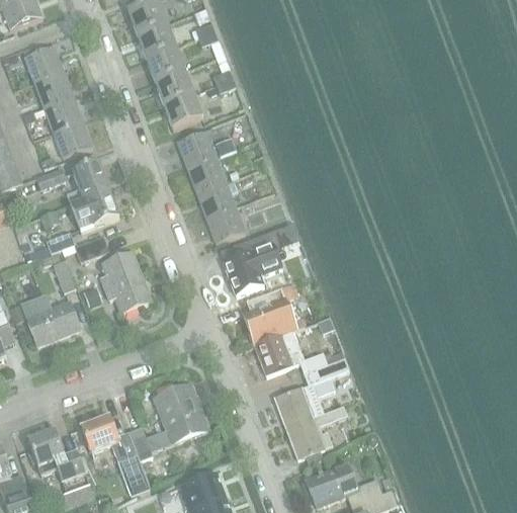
[(0,0),(0,7),(7,27),(40,14),(35,0),(0,0)]
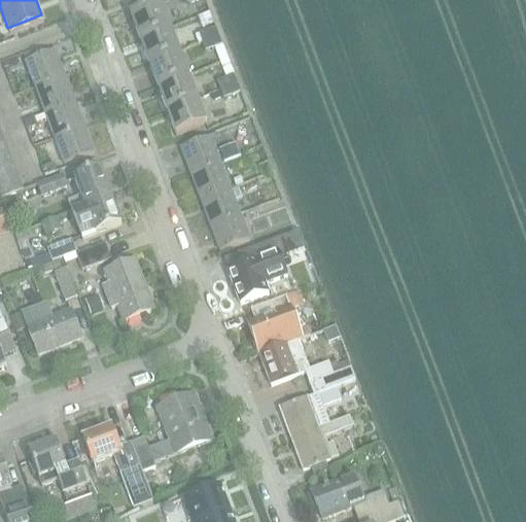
[(139,35),(163,26),(169,24),(160,0),(156,0),(129,10),(139,35)]
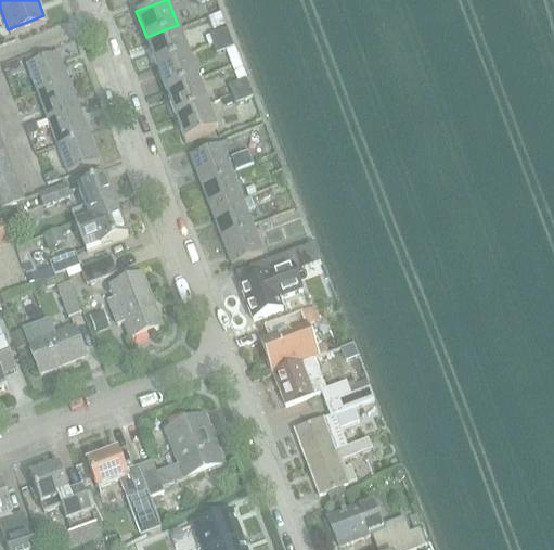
[(155,62),(188,50),(178,25),(171,27),(146,37),(155,62)]
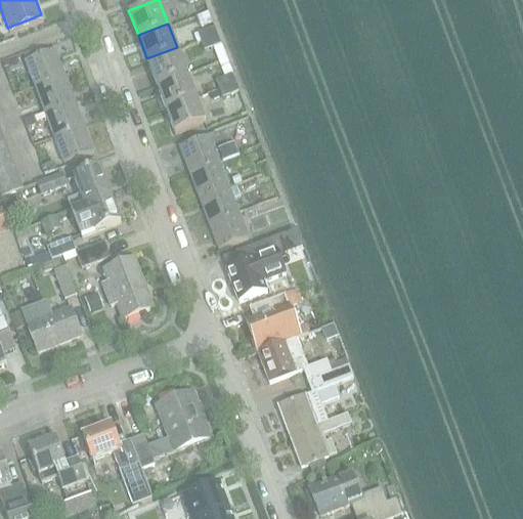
[(197,30),(203,47),(219,42),(213,24),(197,30)]
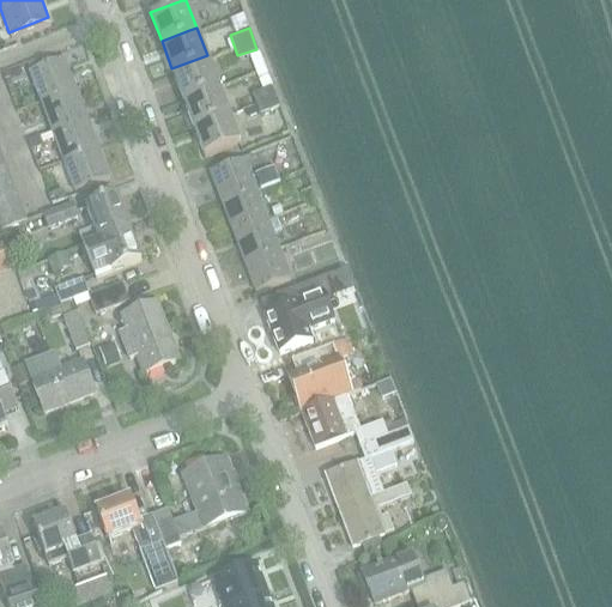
[(28,66),(40,97),(73,84),(62,53),(28,66)]
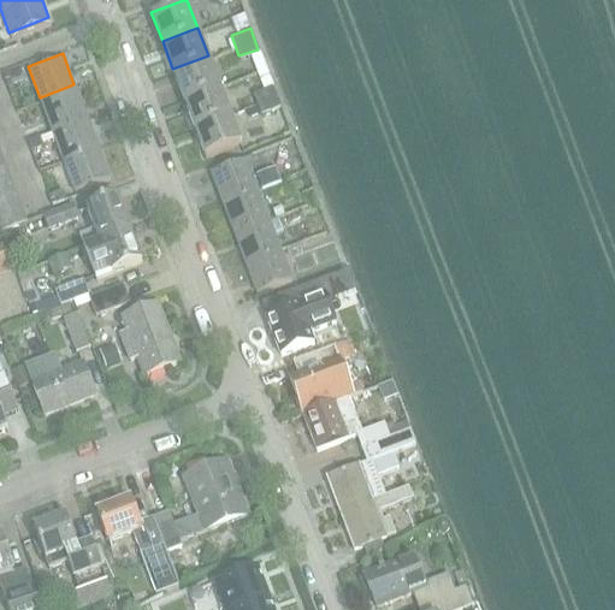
[(183,96),(190,93),(219,83),(208,55),(172,69),(183,96)]
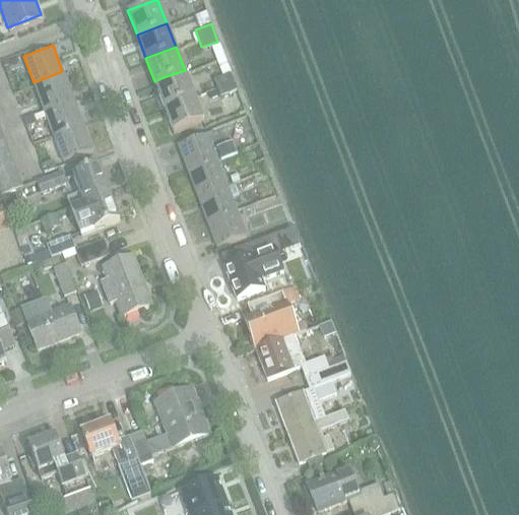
[(164,105),(192,93),(194,92),(185,70),(160,78),(154,81),(164,105)]
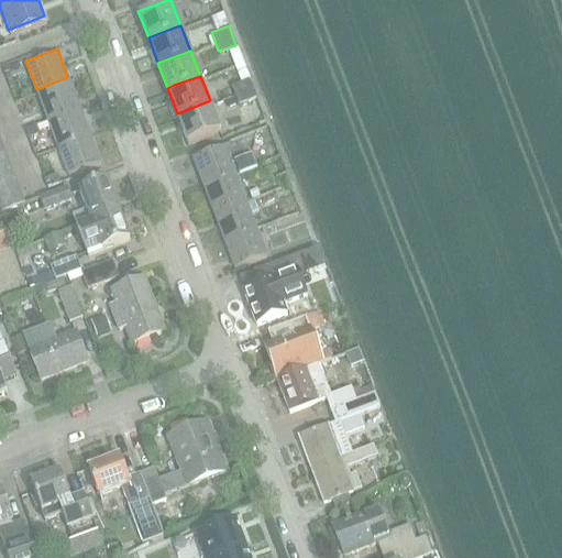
[(230,83),(237,101),(255,95),(248,76),(230,83)]
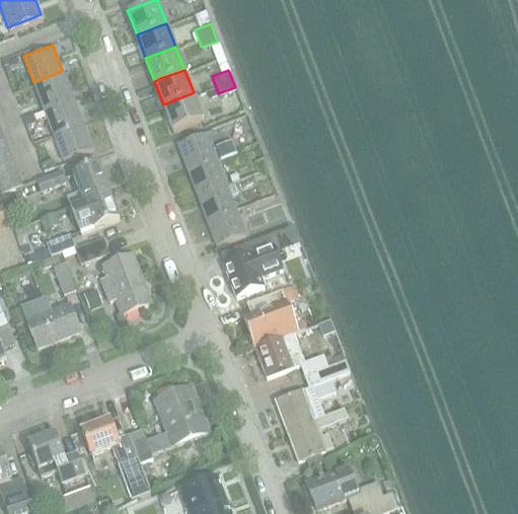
[(62,71),(33,82),(43,107),(72,96),(62,71)]
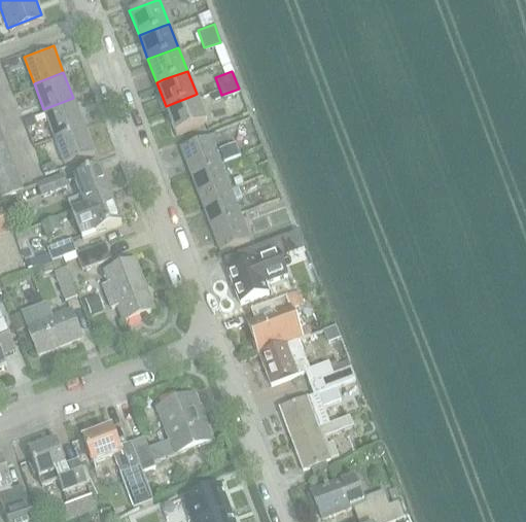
[(195,95),(166,106),(175,131),(206,118),(197,94),(195,95)]
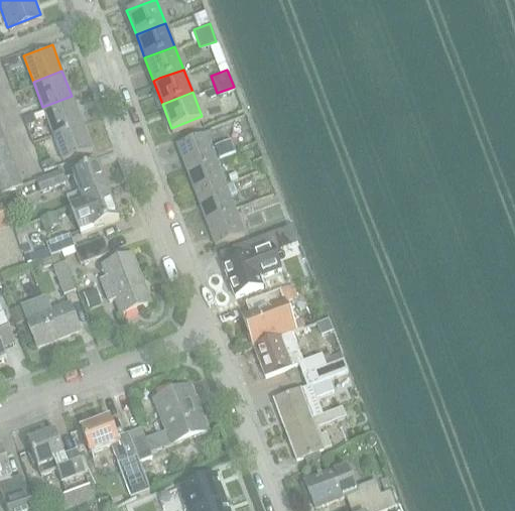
[(42,107),(52,131),(81,121),(72,96),(42,107)]
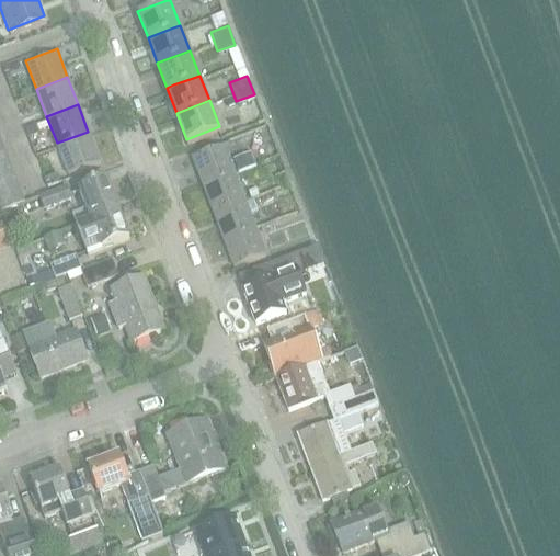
[(88,132),(57,143),(68,171),(99,159),(88,132)]
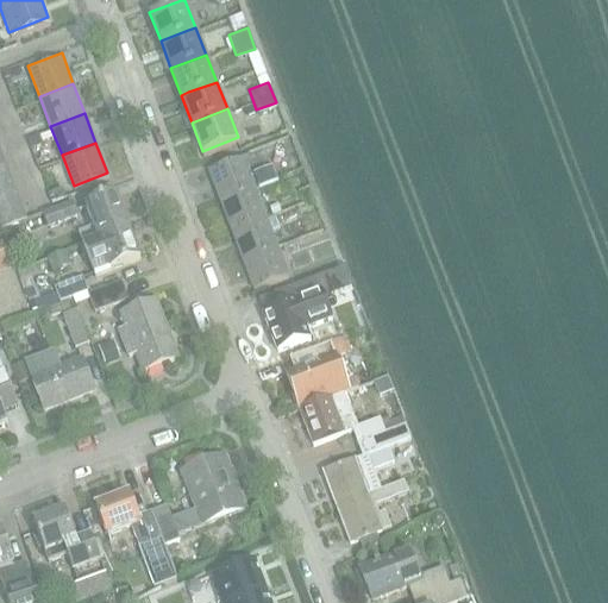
[(208,167),(220,198),(255,184),(243,154),(208,167)]
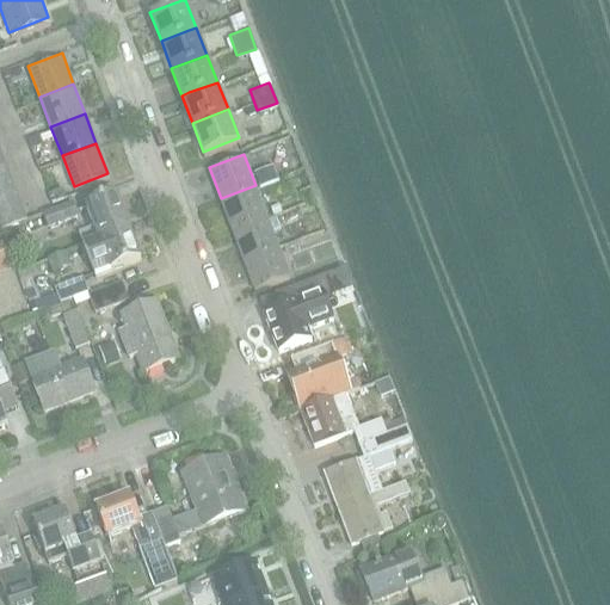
[(0,178),(10,174),(5,161),(0,162),(0,178)]
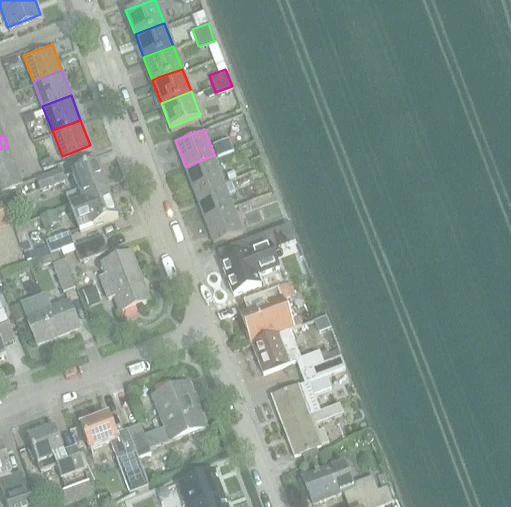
[(0,162),(13,157),(8,146),(0,149),(0,162)]
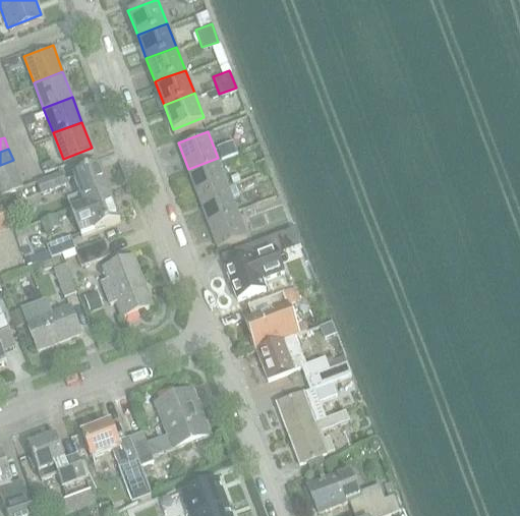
[(197,193),(227,182),(218,158),(188,169),(197,193)]
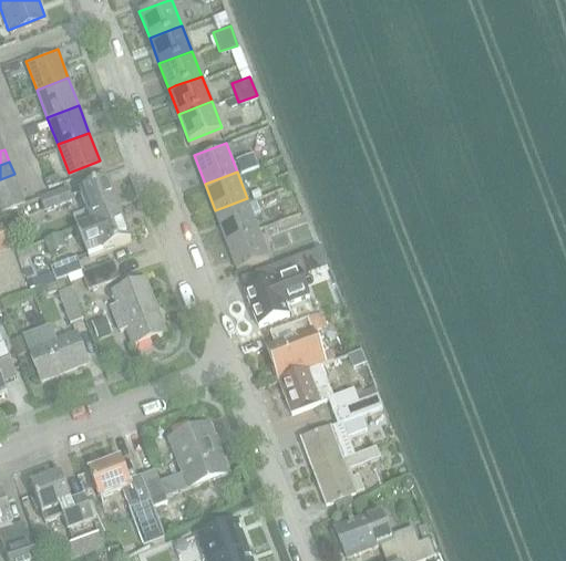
[(0,194),(19,187),(14,174),(0,179),(0,194)]
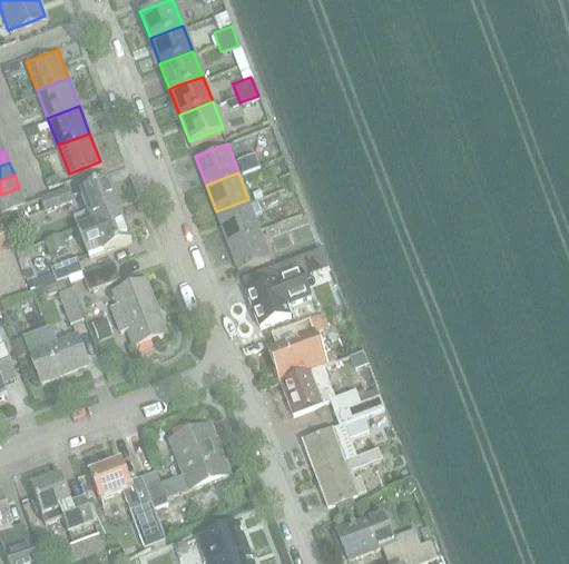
[(72,215),(77,226),(118,209),(107,179),(79,189),(87,209),(72,215)]
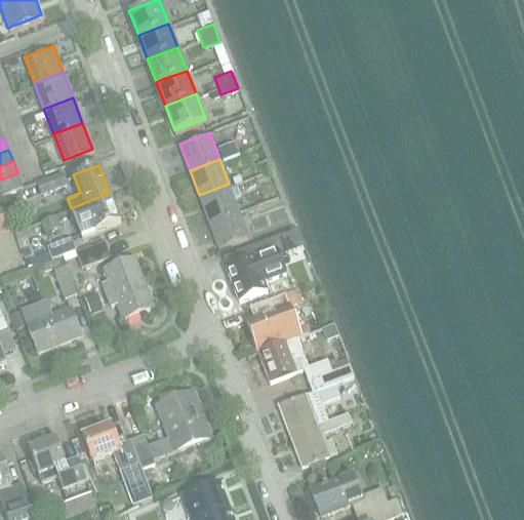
[(41,192),(65,183),(61,169),(37,178),(41,192)]
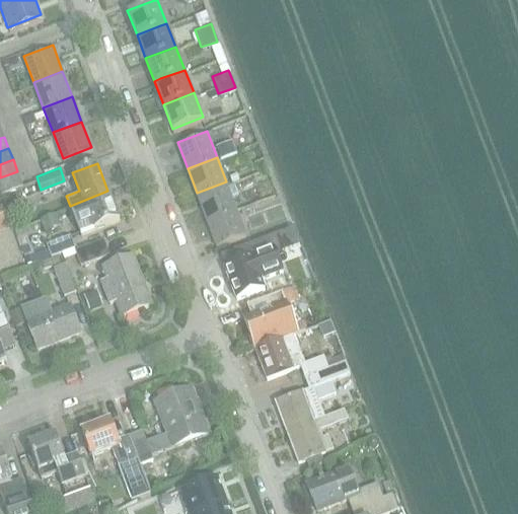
[(22,184),(17,171),(0,177),(0,189),(1,192),(22,184)]
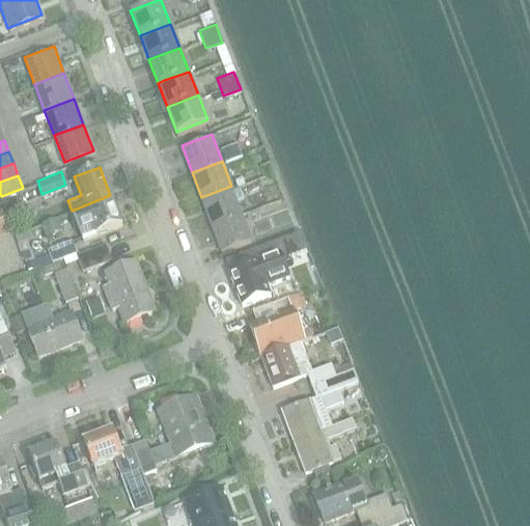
[(201,197),(212,223),(241,212),(231,186),(201,197)]
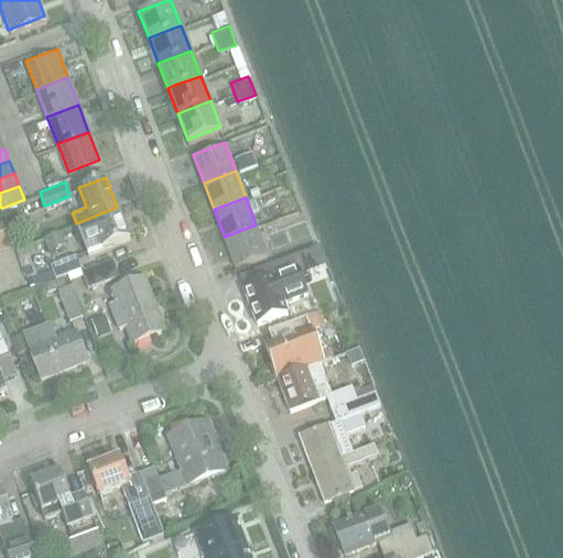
[(117,207),(76,223),(87,251),(128,236),(117,207)]
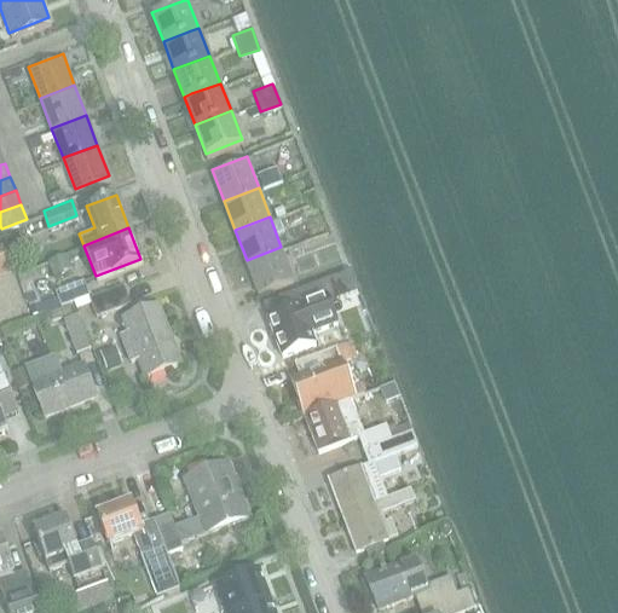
[(0,270),(10,266),(0,242),(0,270)]
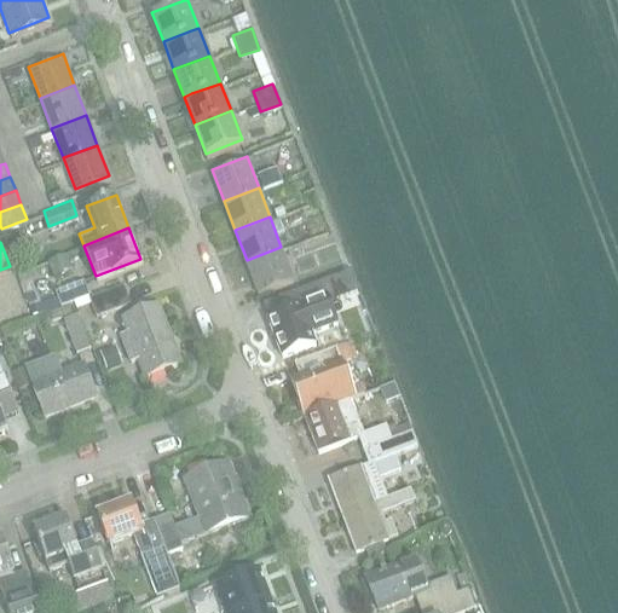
[(281,247),(247,260),(259,290),(293,277),(281,247)]
